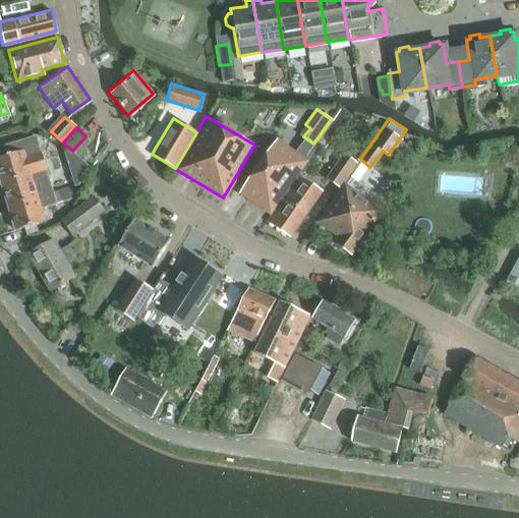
[(306,160),(275,137),(249,174),(238,191),(269,213),(306,160)]
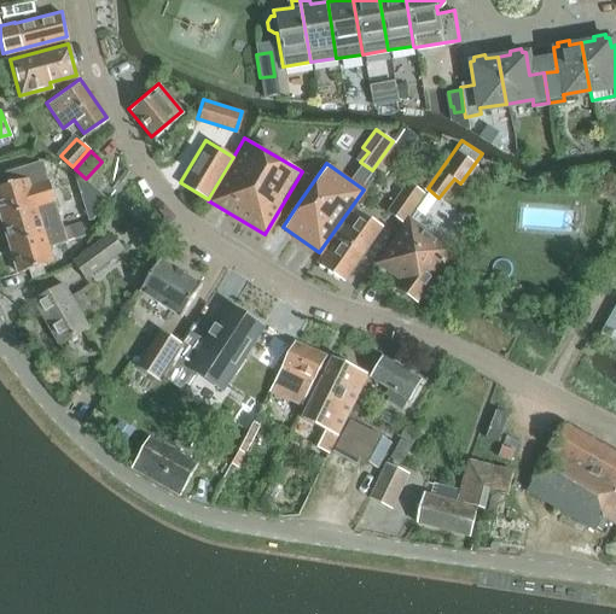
[(0,216),(35,205),(30,191),(56,182),(51,169),(0,185),(0,216)]
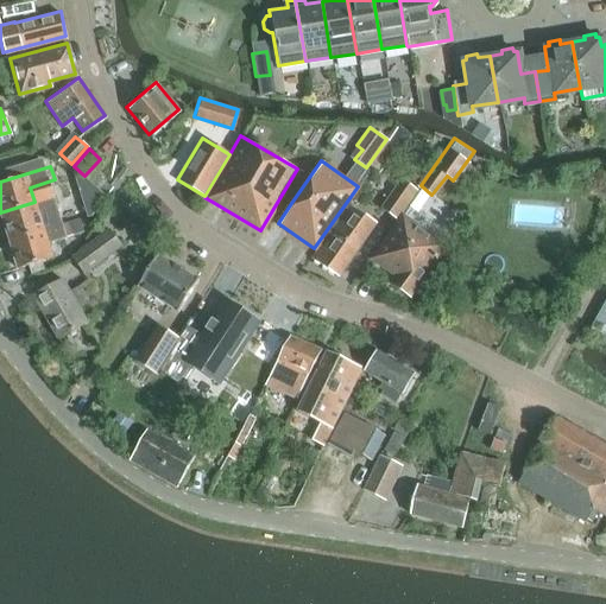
[(105,195),(87,178),(79,189),(81,195),(95,208),(105,195)]
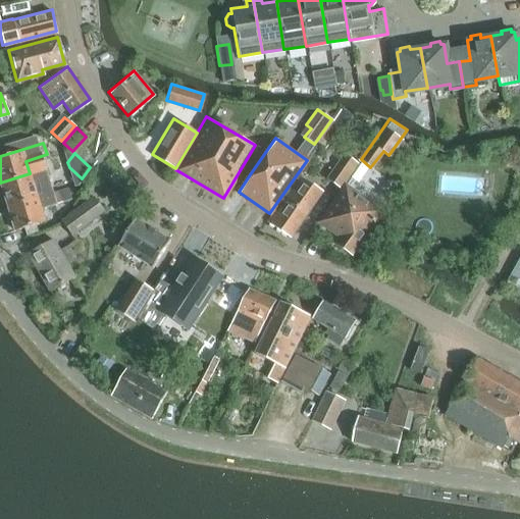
[(356,162),(344,153),(326,177),(340,187),(344,182),(356,162)]
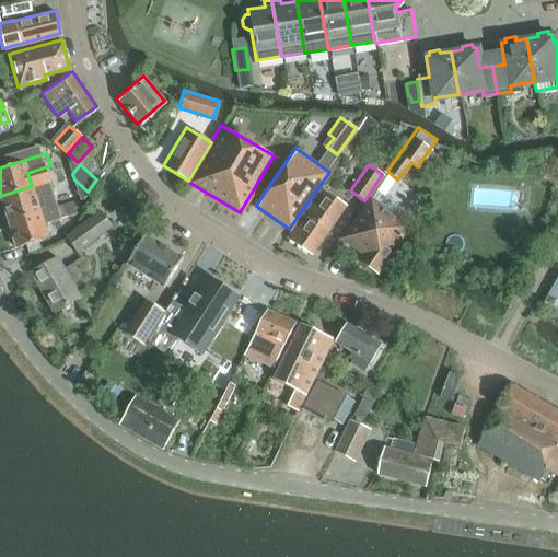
[(0,196),(8,220),(8,221),(39,211),(35,197),(70,186),(67,175),(32,186),(0,196)]
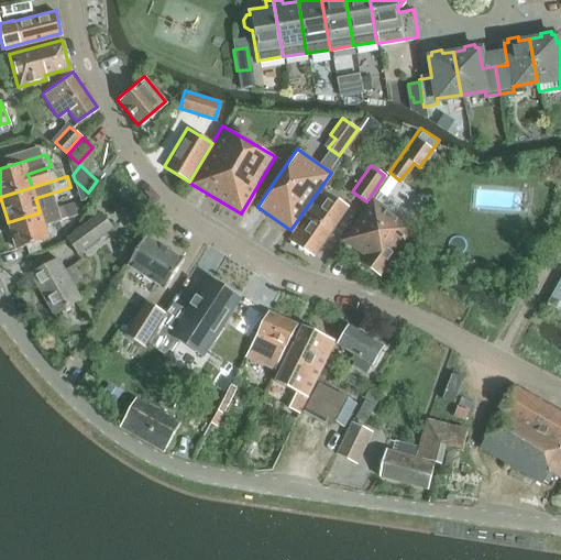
[(311,254),(347,205),(321,187),(287,238),(311,254)]
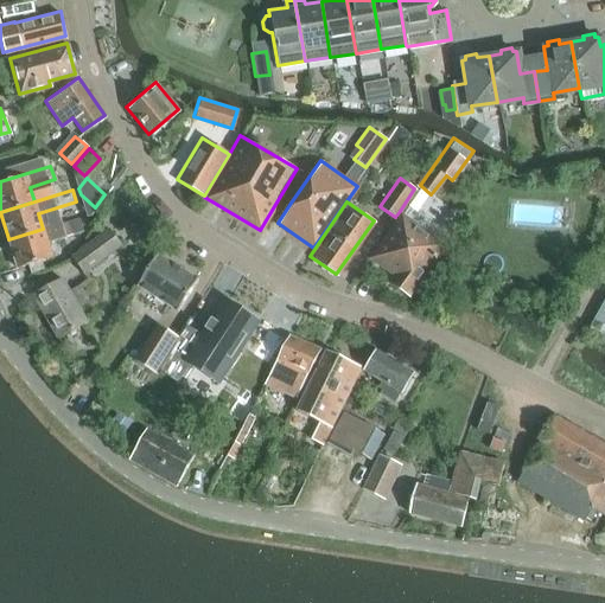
[(445,243),(400,211),(395,217),(396,218),(369,257),(393,274),(388,281),(408,295),(445,243)]
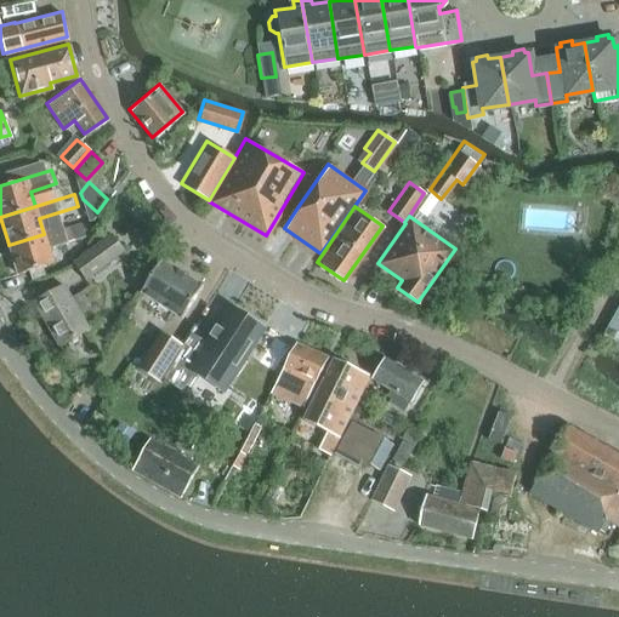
[(47,246),(78,238),(74,224),(44,234),(9,245),(17,273),(52,262),(47,246)]
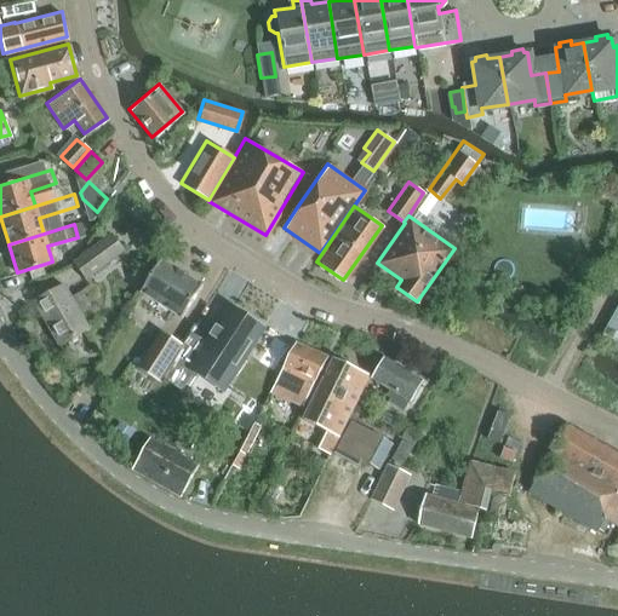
[(110,231),(72,260),(85,278),(124,249),(110,231)]
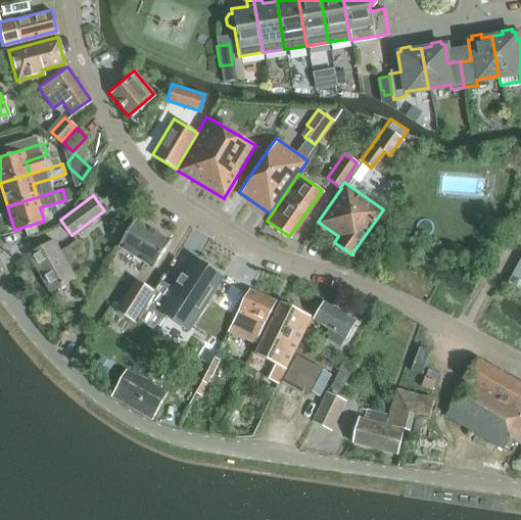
[(151,267),(169,238),(168,238),(136,218),(135,217),(116,245),(151,267)]
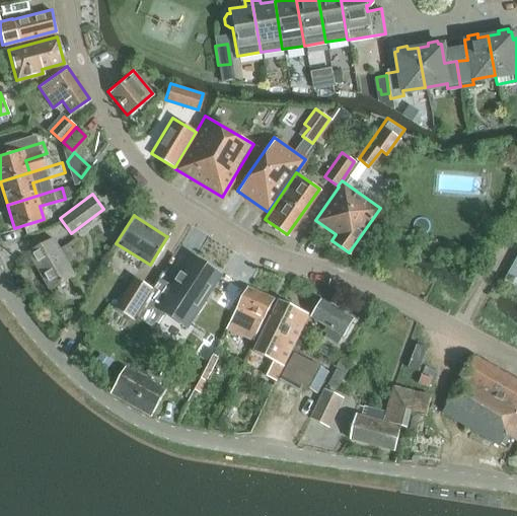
[(65,260),(74,253),(67,242),(58,247),(52,237),(27,251),(49,288),(73,274),(65,260)]
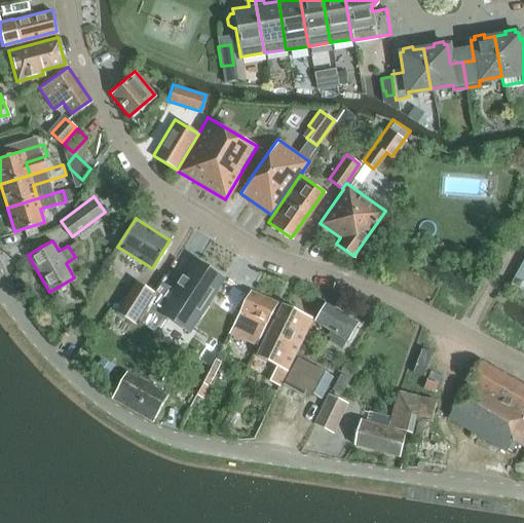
[(523,259),(510,286),(523,293),(523,259)]
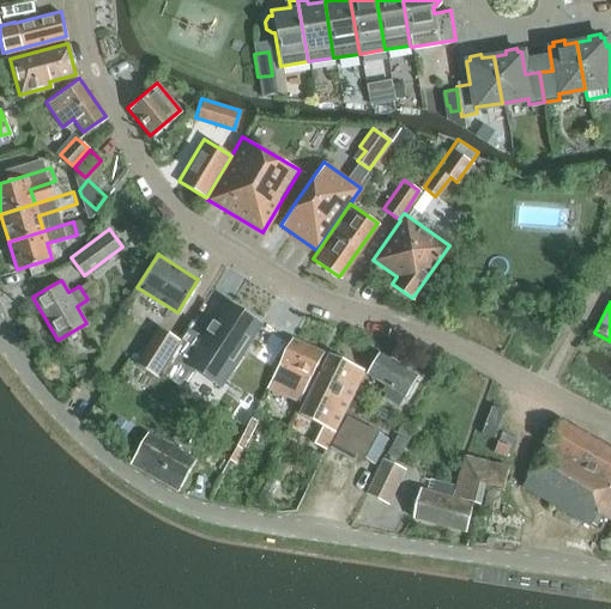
[(258,323),(227,303),(215,322),(211,320),(205,330),(207,332),(203,339),(185,327),(156,370),(182,387),(199,360),(223,376),(258,323)]
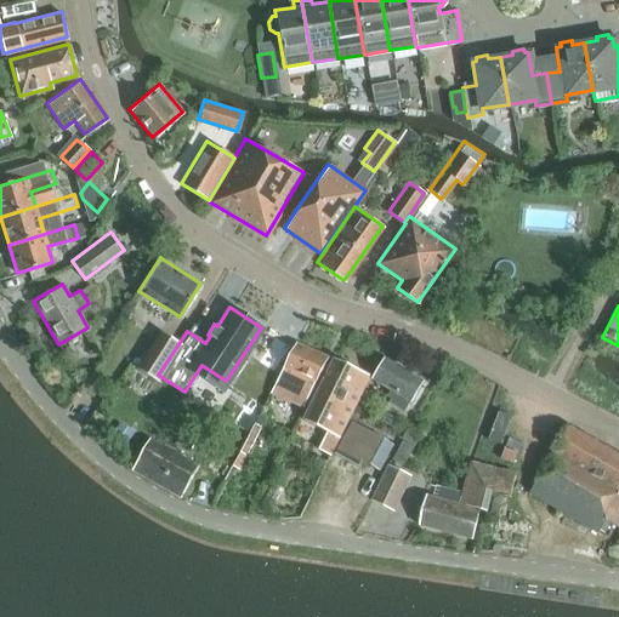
[(159,330),(136,366),(155,378),(177,341),(159,330)]
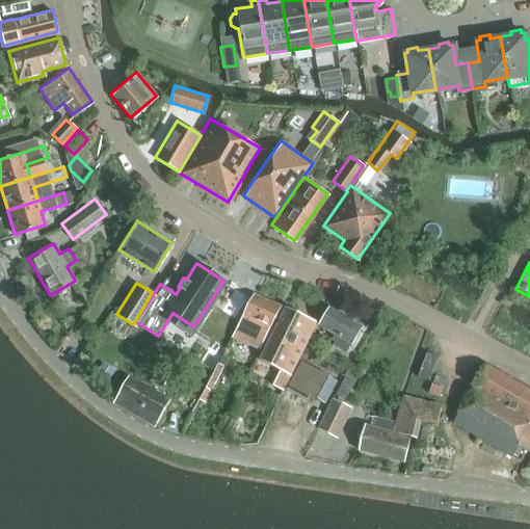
[(222,335),(233,316),(234,317),(247,291),(236,285),(222,311),(212,329),(222,335)]
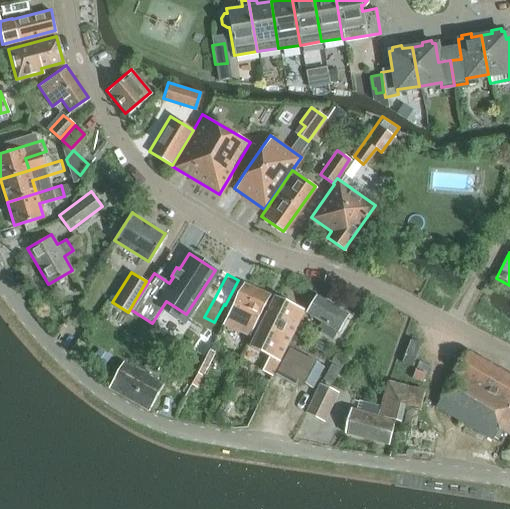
[(243,281),(222,323),(240,331),(245,321),(252,324),(269,293),(243,281)]
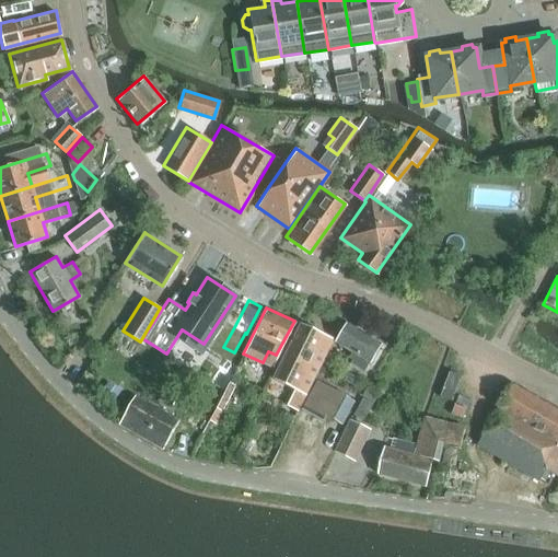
[(334,340),(350,350),(348,356),(350,357),(348,362),(362,370),(368,361),(379,343),(345,322),(334,340)]
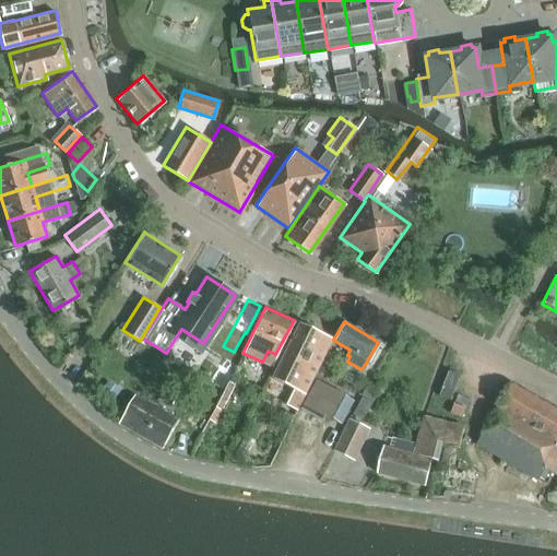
[(299,322),(279,363),(272,376),(292,387),(284,402),(296,407),(332,338),(299,322)]
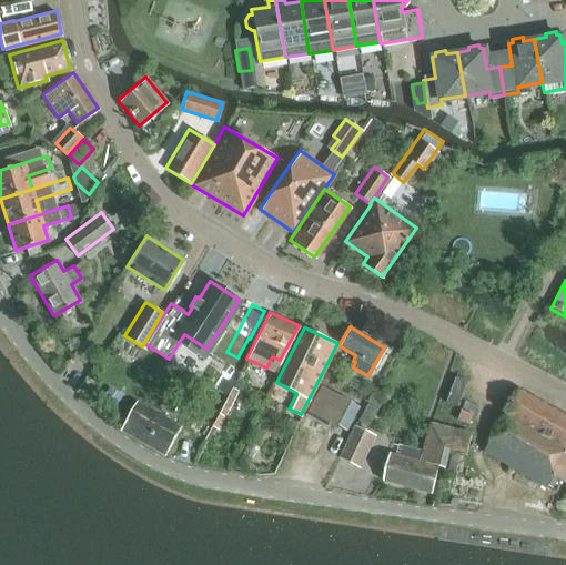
[(320,384),(307,407),(305,412),(326,424),(329,420),(345,429),(357,405),(320,384)]
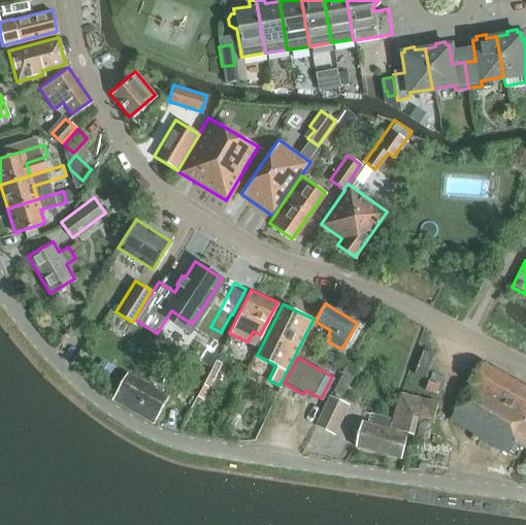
[(525,386),(481,360),(448,418),(505,451),(512,440),(525,449),(525,448),(525,386)]
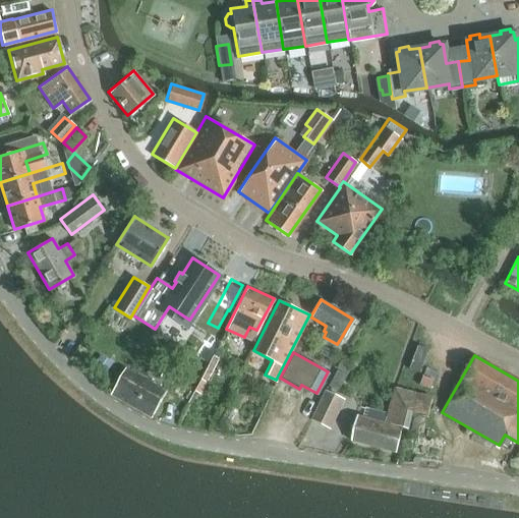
[(150,415),(165,390),(124,366),(109,393),(150,415)]
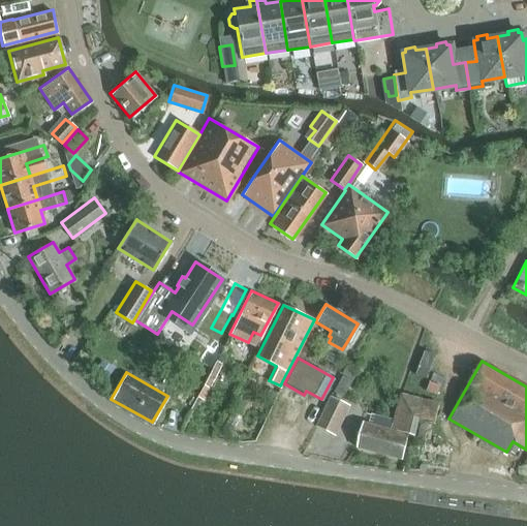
[(344,394),(351,377),(342,373),(335,389),(344,394)]
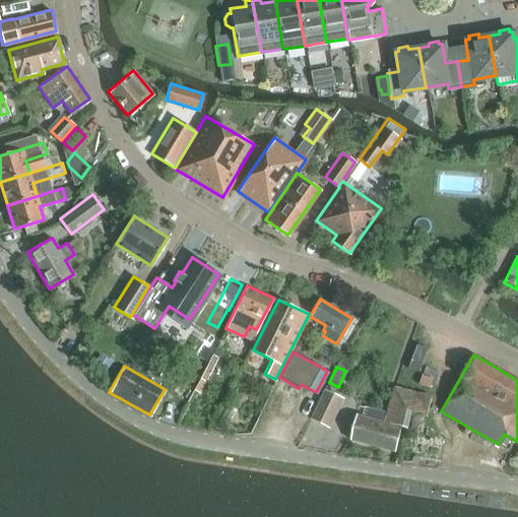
[(409,409),(425,413),(430,395),(393,386),(384,422),(355,413),(348,438),(393,449),(400,425),(405,427),(409,409)]
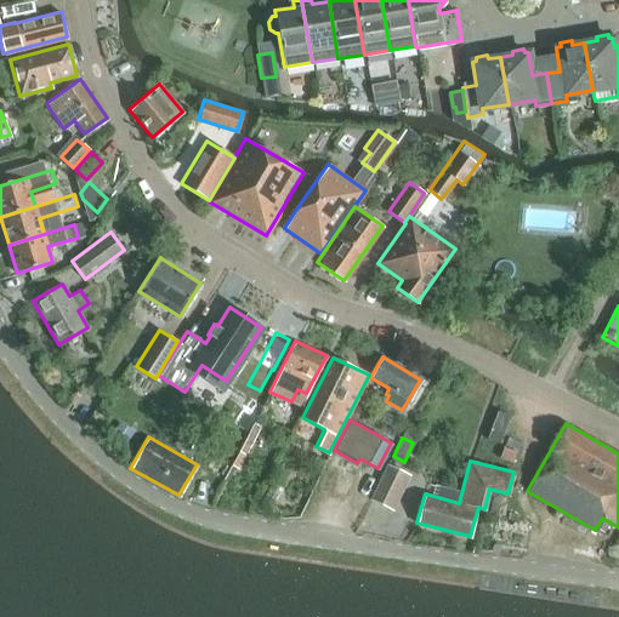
[(370,497),(391,507),(408,473),(387,463),(370,497)]
